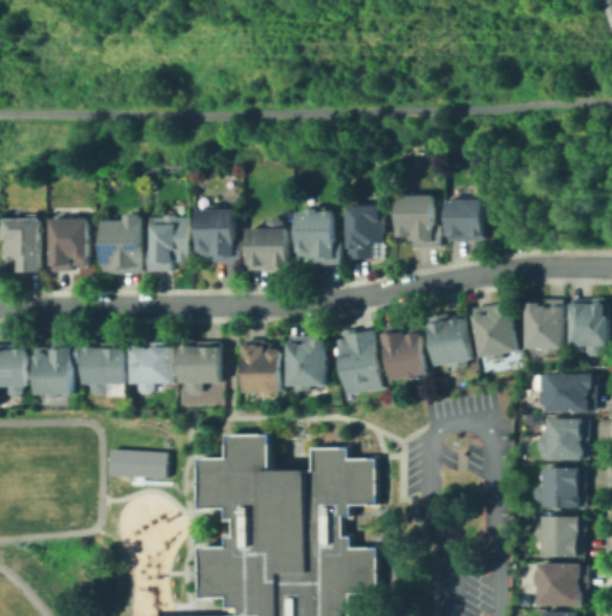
[(435,197),(435,227),(441,227),(441,246),(413,246),(413,236),(399,236),(400,197),(435,197)]
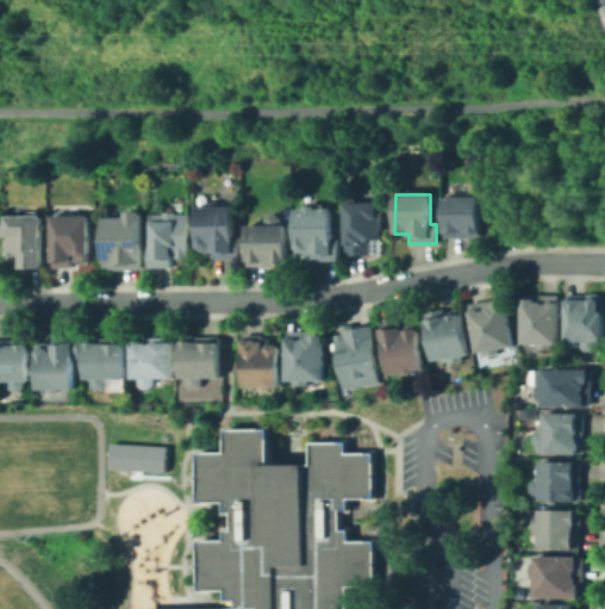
[(442,237),(442,197),(481,197),(480,237),(442,237)]
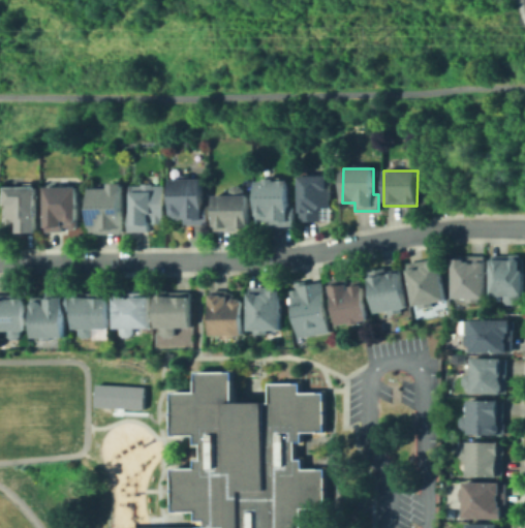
[(192,175),(192,179),(203,179),(203,206),(208,206),(208,223),(183,223),(183,220),(171,220),(171,179),(178,179),(178,175),(192,175)]
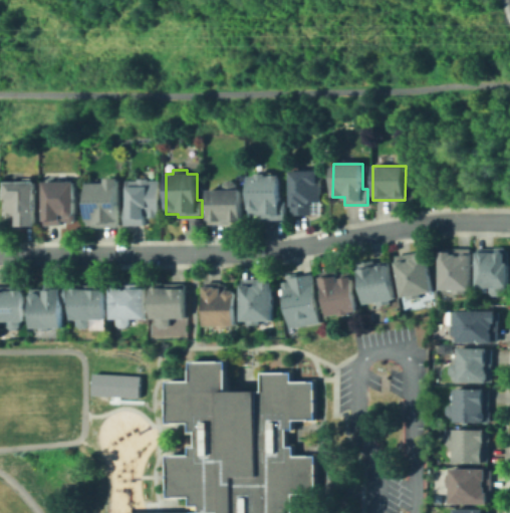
[(308,215),(290,214),(290,171),(320,171),(320,202),(308,202),(308,215)]
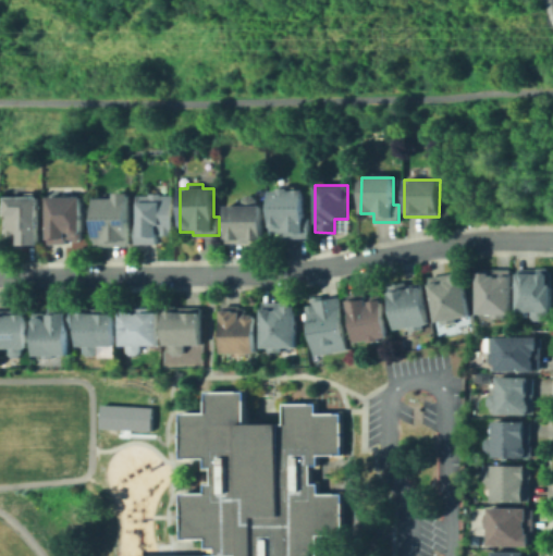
[(287,188),(287,193),(303,193),(303,218),(308,218),(308,237),(284,237),(284,235),(269,235),(269,193),(281,193),(281,188),(287,188)]
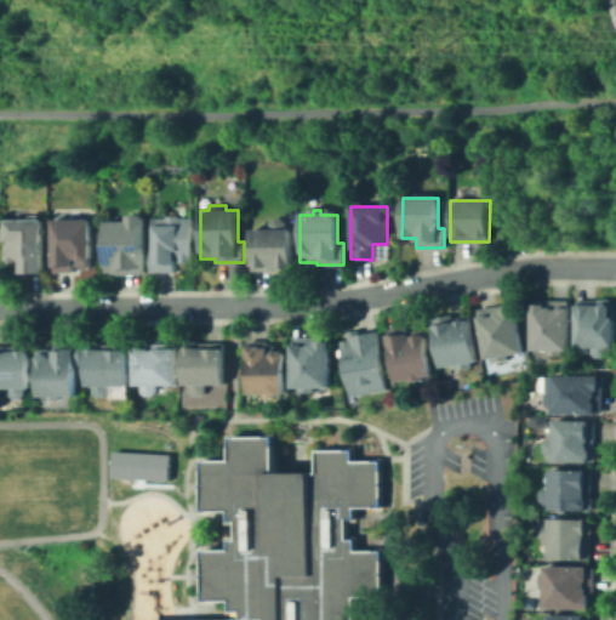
[(126,273),(106,273),(107,222),(127,222),(127,217),(143,217),(143,273),(126,273)]
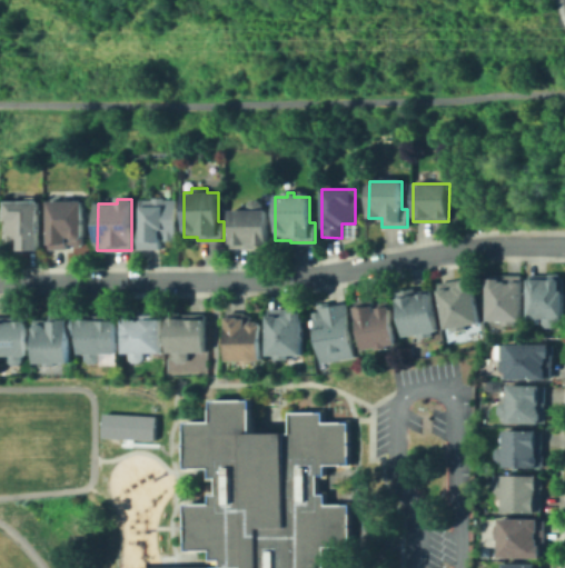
[(165,200),(165,201),(176,201),(176,241),(158,241),(158,250),(139,250),(139,201),(151,201),(151,200),(165,200)]
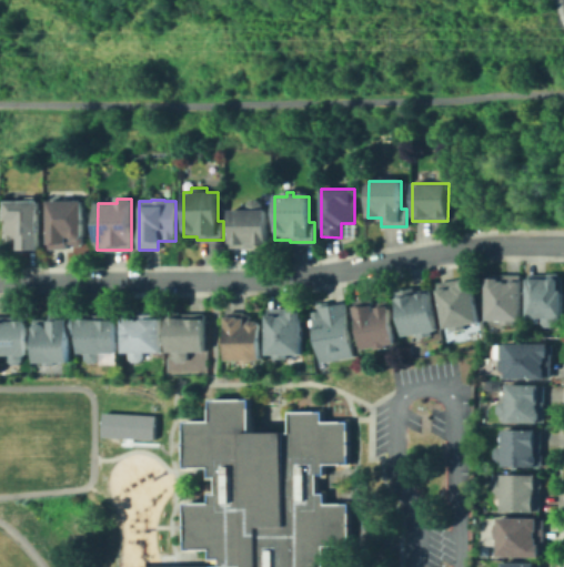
[(262,201),(262,210),(267,210),(267,246),(229,246),(229,210),(245,210),(247,201),(262,201)]
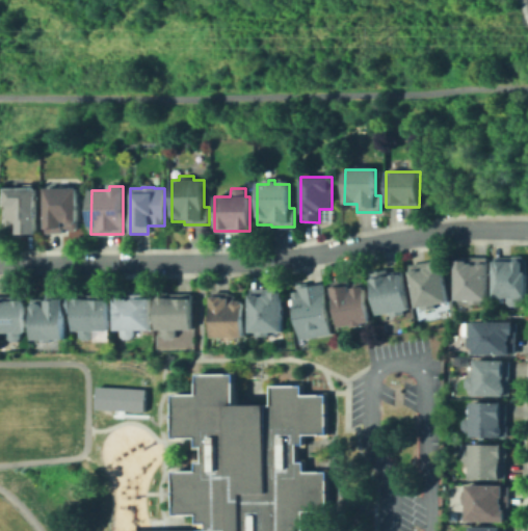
[(60,233),(44,233),(44,189),(76,190),(76,229),(60,229),(60,233)]
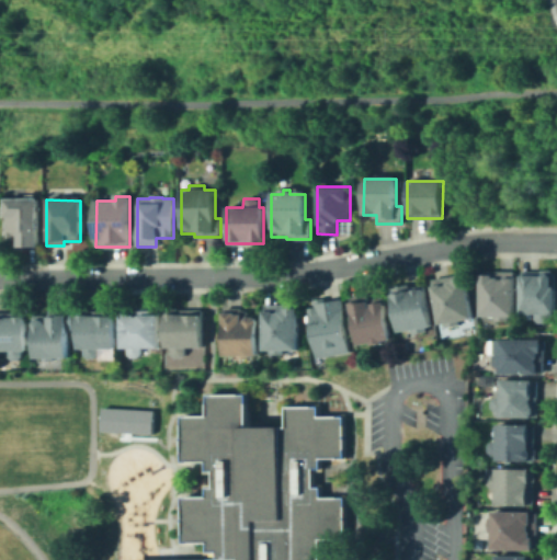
[(35,238),(35,248),(14,248),(14,238),(6,238),(6,201),(36,201),(35,238)]
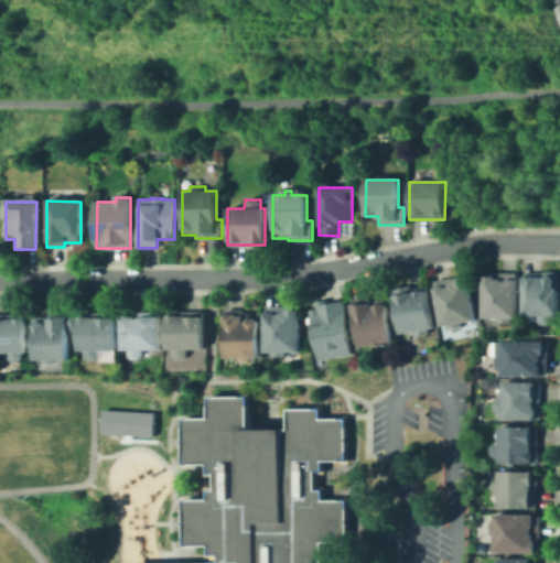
[(547,316),(547,324),(534,324),(534,316),(520,316),(520,271),(555,271),(555,316),(547,316)]
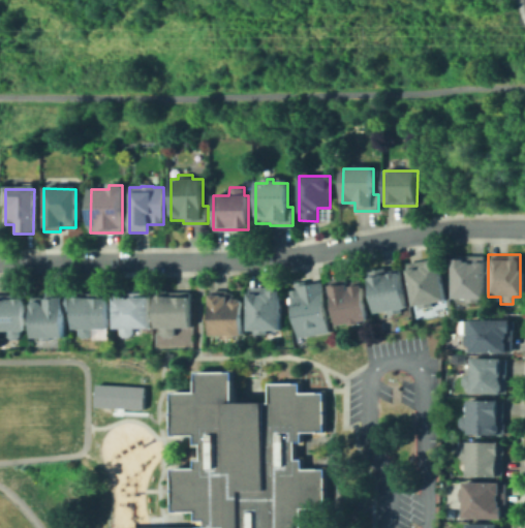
[(449,298),(449,258),(481,258),(481,298),(449,298)]
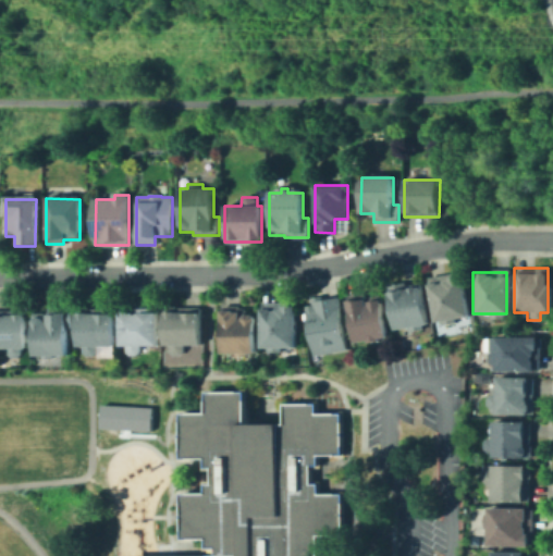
[(424,278),(445,273),(447,281),(462,278),(469,316),(433,323),(424,278)]
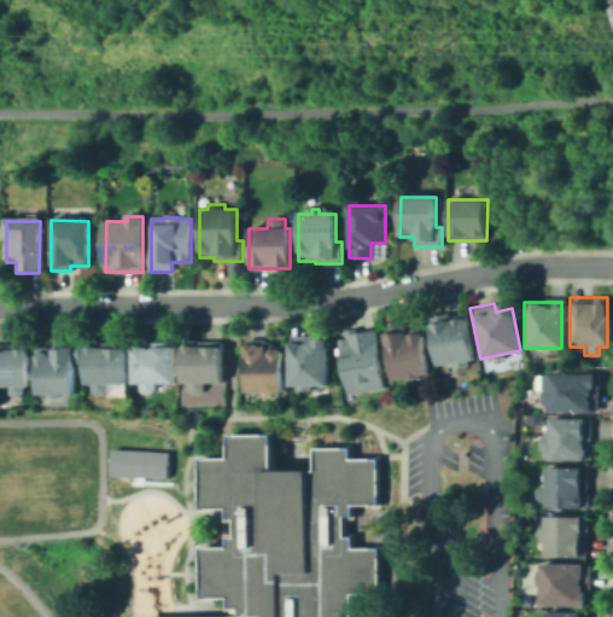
[(425,318),(444,314),(445,322),(463,319),(471,361),(433,367),(425,318)]
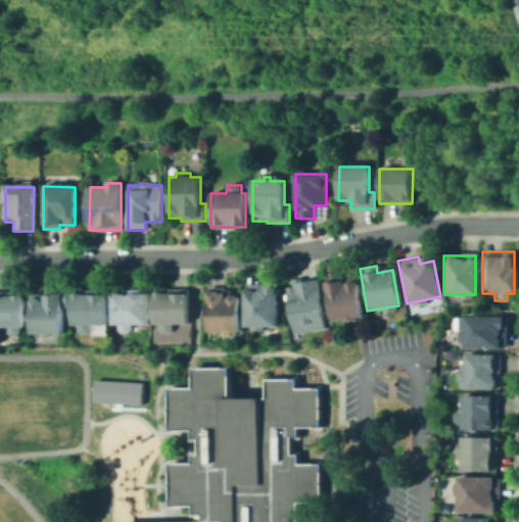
[(321,280),(339,276),(340,282),(352,280),(360,318),(330,324),(321,280)]
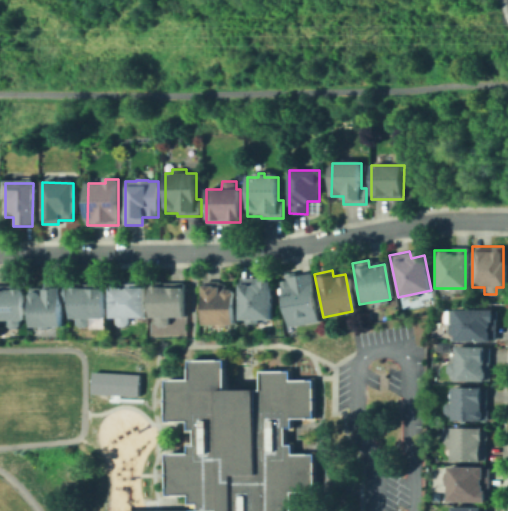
[(278,283),(283,282),(282,273),(293,271),(294,275),(307,272),(316,321),(286,327),(278,283)]
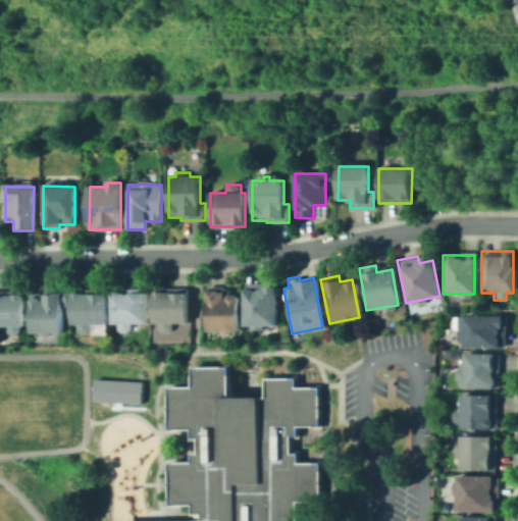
[(273,329),(242,329),(242,283),(273,283),(273,329)]
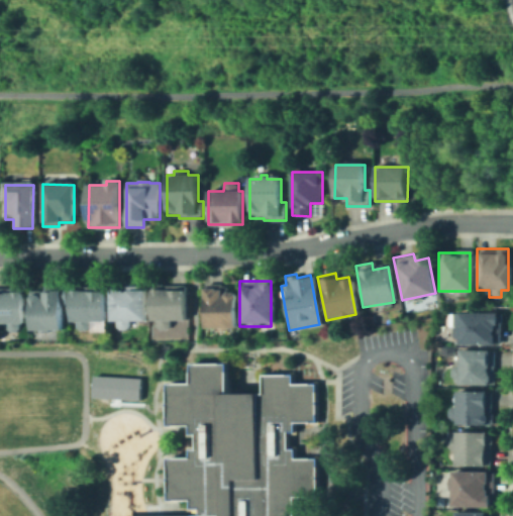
[(169,321),(169,328),(152,328),(152,321),(150,321),(150,285),(183,285),(183,321),(169,321)]
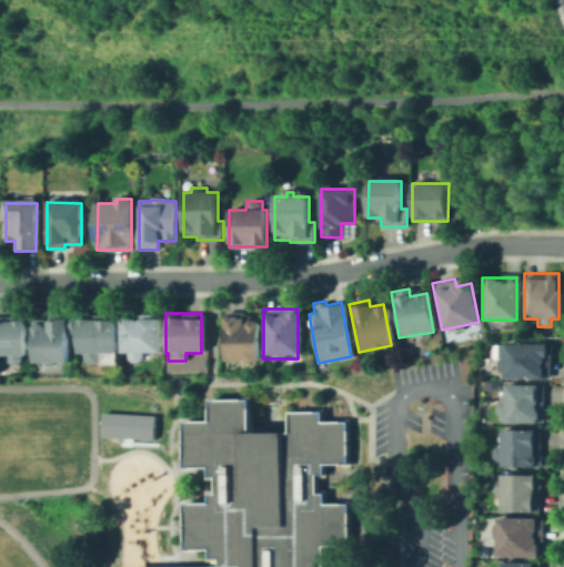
[(62,362),(28,362),(28,322),(43,322),(43,314),(64,314),(64,340),(62,340),(62,362)]
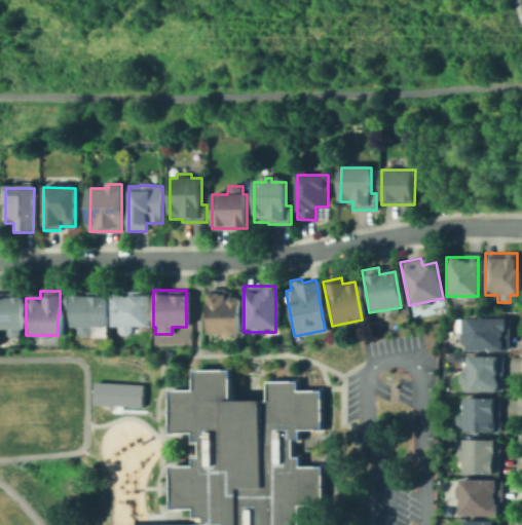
[(87,328),(87,336),(75,336),(75,328),(69,328),(69,291),(102,291),(102,328),(87,328)]
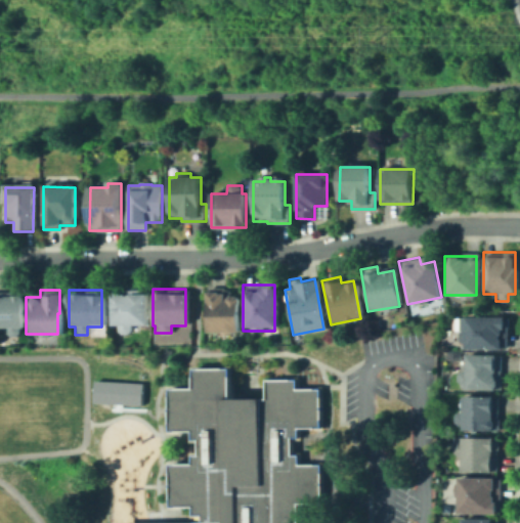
[(128,323),(128,333),(115,333),(115,323),(109,323),(109,292),(144,292),(144,323),(128,323)]
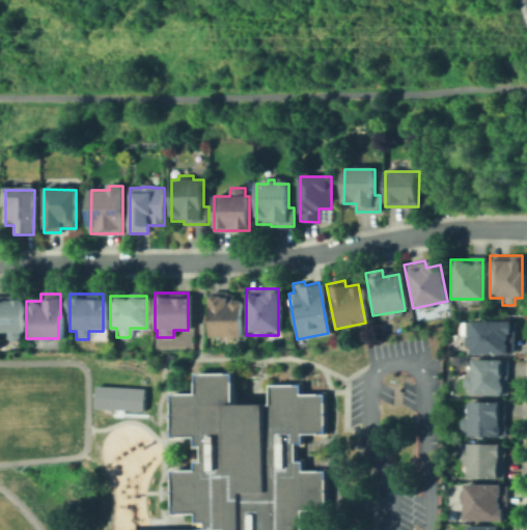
[(16,333),(16,339),(4,339),(4,333),(0,333),(0,297),(21,297),(21,333),(16,333)]
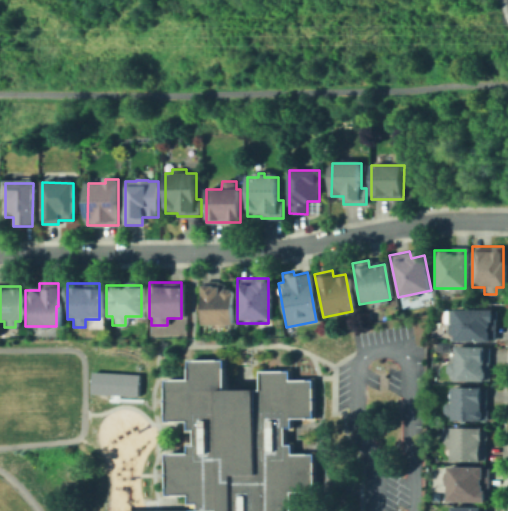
[(220,286),(220,291),(231,291),(231,325),(199,325),(199,286),(220,286)]
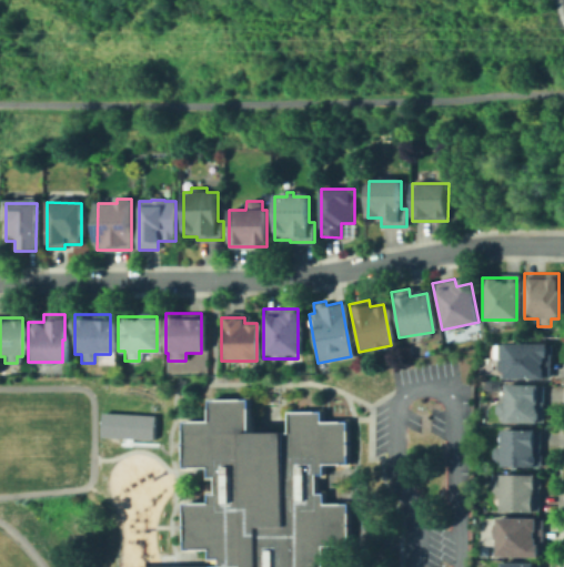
[(404,345),(405,356),(399,357),(396,346),(404,345)]
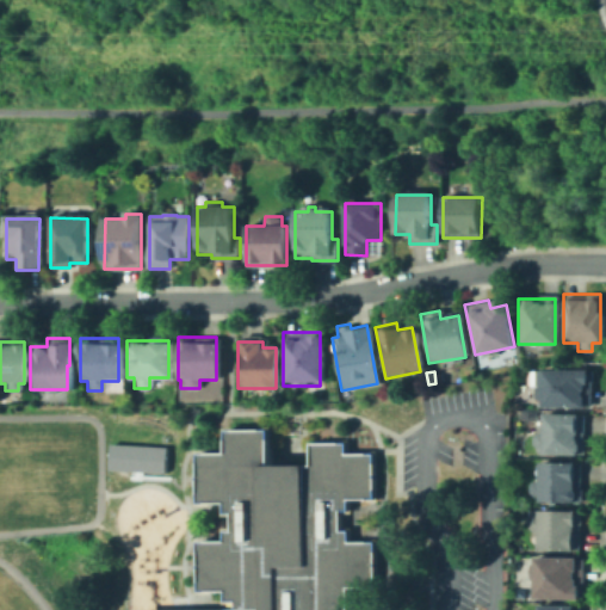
[(589,371),(589,407),(542,407),(542,399),(531,399),(531,373),(542,373),(542,371),(589,371)]
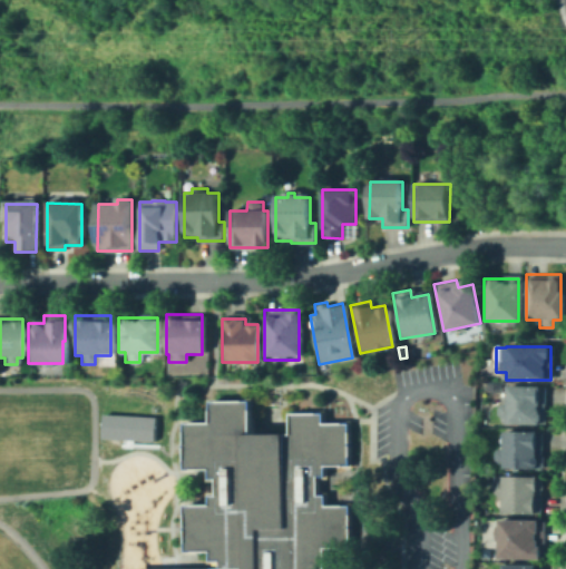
[(544,388),(544,427),(504,427),(504,419),(496,419),(496,404),(504,404),(504,388),(544,388)]
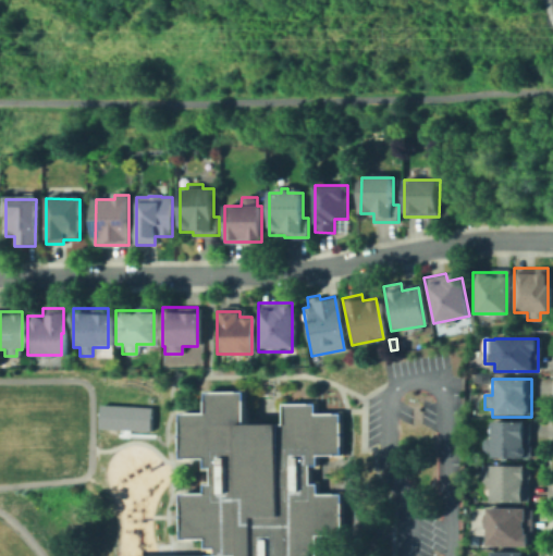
[(176,412),(201,412),(201,392),(240,391),(240,423),(253,423),(260,423),(266,423),(277,423),(277,402),(311,402),(311,411),(324,411),(336,411),(336,455),(314,456),(314,466),(306,466),(306,478),(306,483),(312,483),(312,494),(335,493),(336,534),(311,534),(311,555),(204,555),(212,555),(212,546),(203,546),(203,538),(179,539),(179,516),(179,493),(203,493),(201,483),(208,483),(208,476),(208,467),(201,467),(201,461),(201,457),(177,458),(176,435),(176,412)]
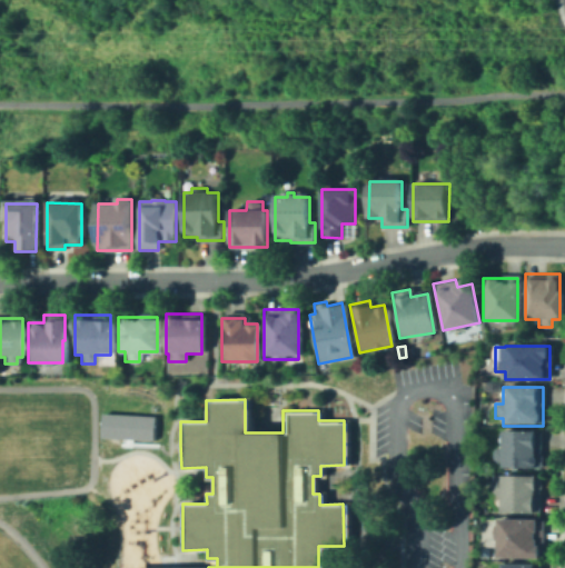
[(97,412),(95,437),(121,438),(148,440),(149,416),(97,412)]
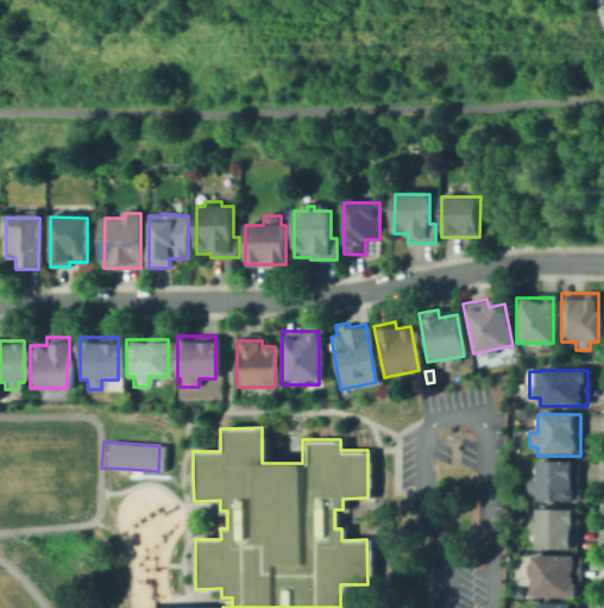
[(576,462),(576,501),(533,501),(534,496),(526,496),(526,480),(534,480),(534,462),(576,462)]
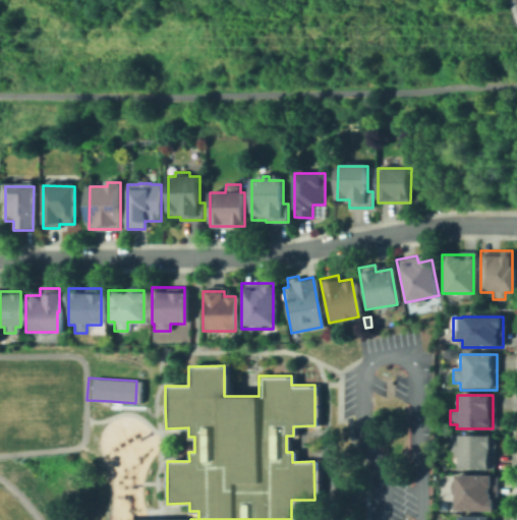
[(495,436),(495,470),(457,470),(457,454),(451,454),(451,442),(457,442),(457,436),(495,436)]
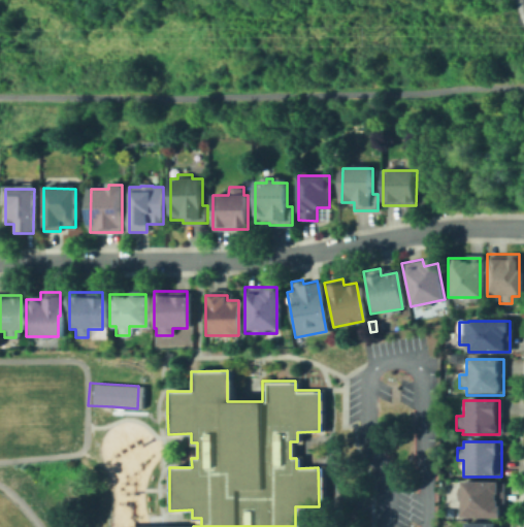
[(501,520),(460,520),(461,484),(501,484),(501,520)]
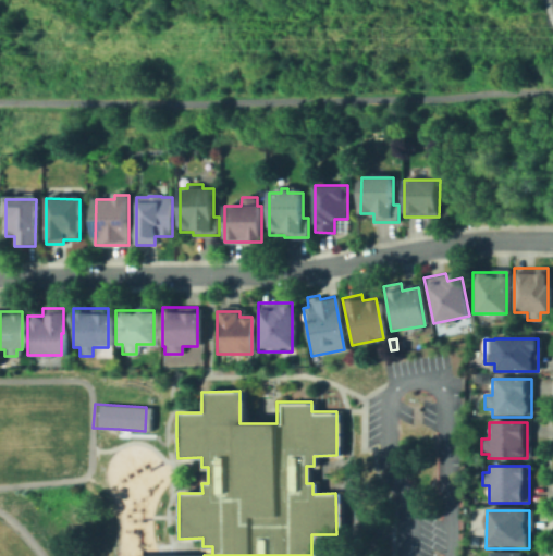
All buildings are outlined.
